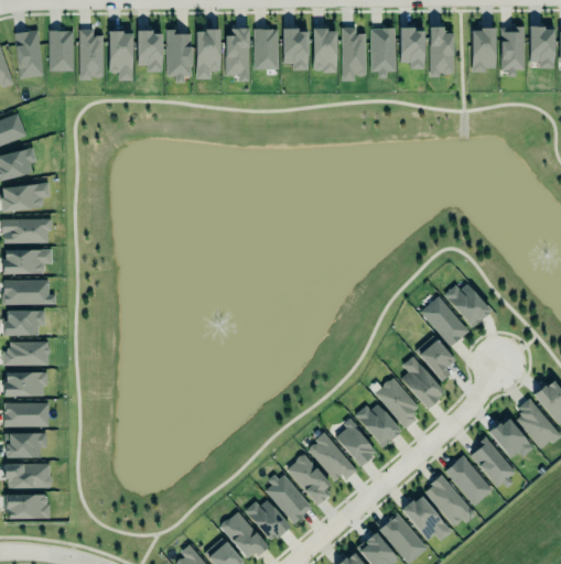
[(283,23),(283,64),(292,64),(293,69),(308,69),(310,50),(309,26),(300,26),(300,23),(291,22),(283,23)]
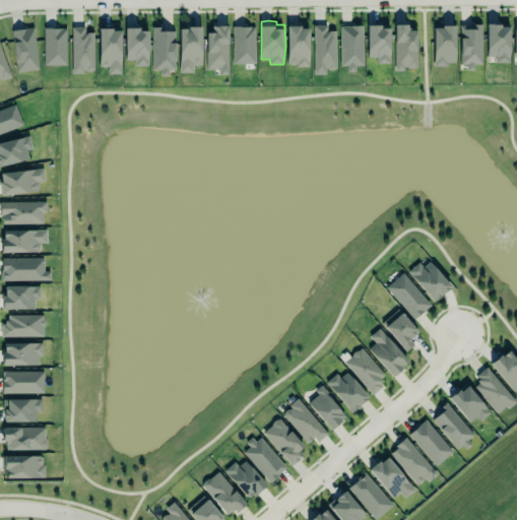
[(396,20),(409,20),(410,23),(411,25),(417,25),(418,67),(408,67),(408,65),(404,65),(404,69),(396,69),(396,20)]
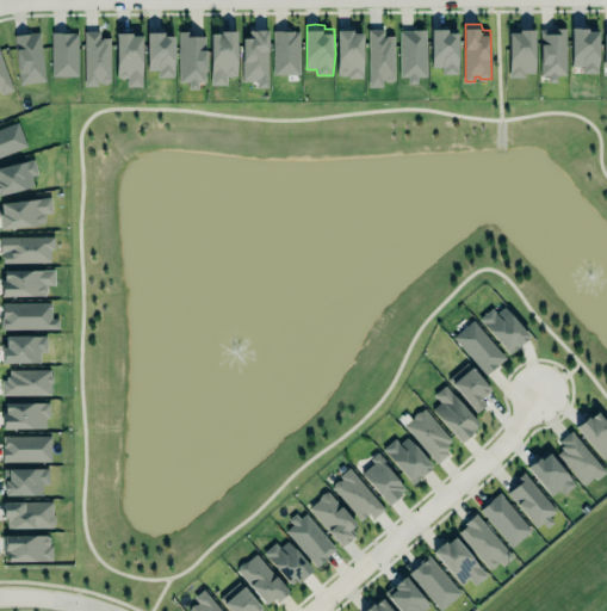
[(119,25),(134,26),(134,30),(144,31),(142,86),(129,85),(130,76),(117,75),(119,25)]
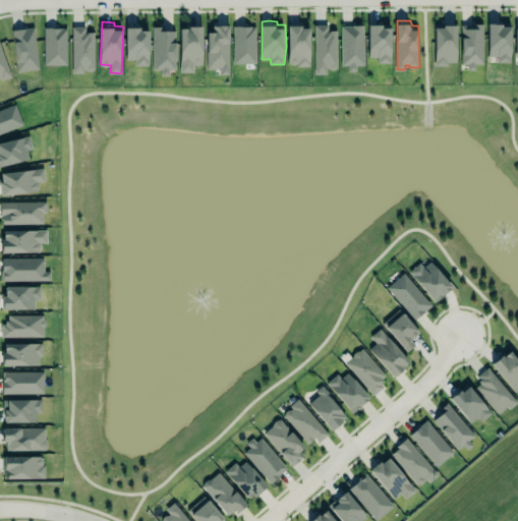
[(234,24),(245,21),(259,25),(257,63),(234,64),(234,24)]
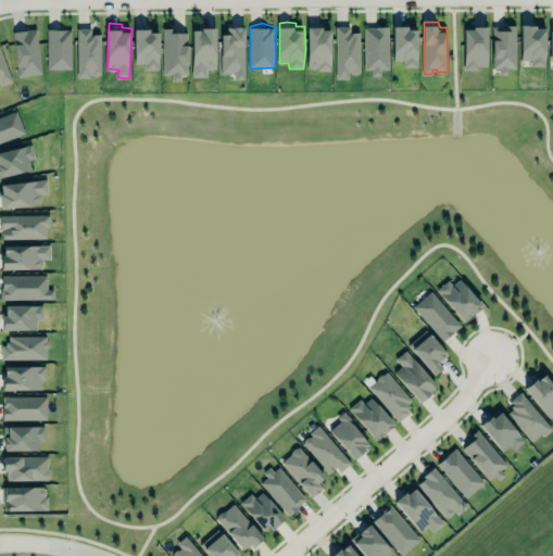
[(337,24),(351,24),(351,32),(361,32),(360,73),(350,73),(350,79),(336,79),(337,24)]
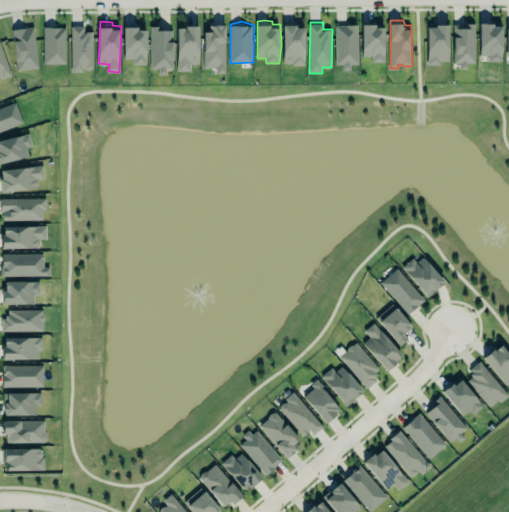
[(477,63),(476,24),(455,25),(455,67),(469,67),(469,64),(477,63)]
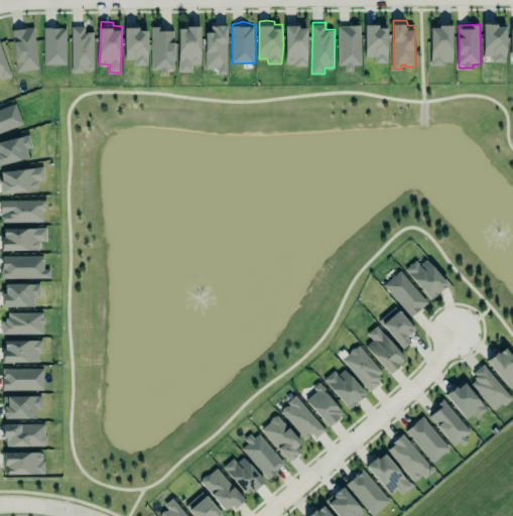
[(340,26),(341,69),(355,69),(355,66),(363,66),(362,25),(340,26)]
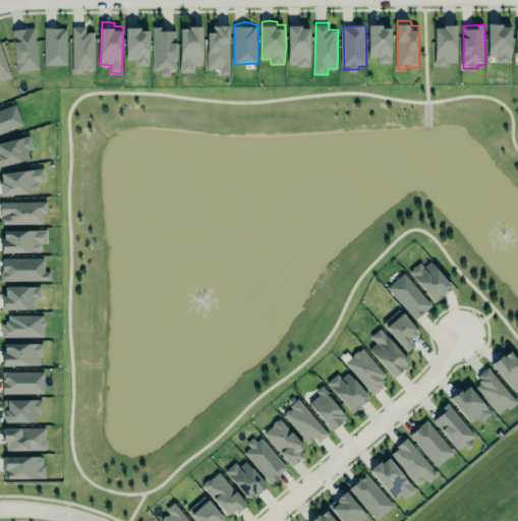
[(512,62),(512,25),(490,25),(490,57),(499,57),(499,62),(512,62)]
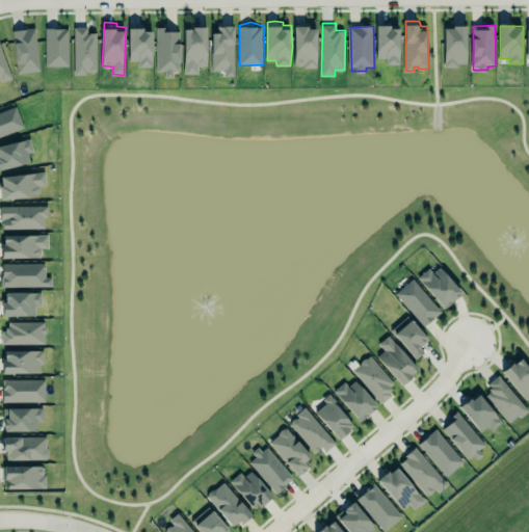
[(214,72),(227,71),(227,77),(236,77),(235,27),(220,27),(220,33),(213,34),(214,72)]
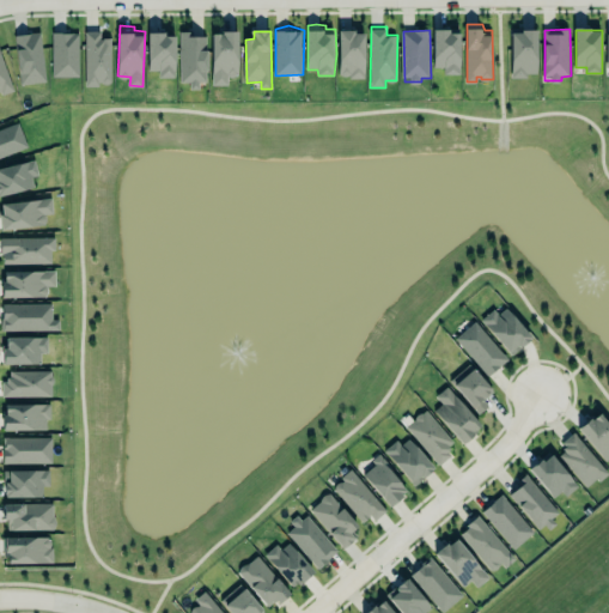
[(366,31),(340,32),(341,79),(366,79),(366,31)]
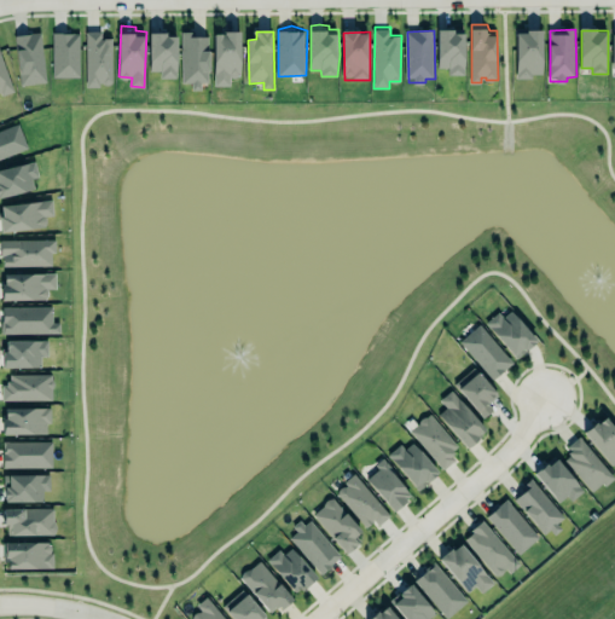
[(439,69),(450,69),(450,75),(465,76),(466,33),(440,32),(439,69)]
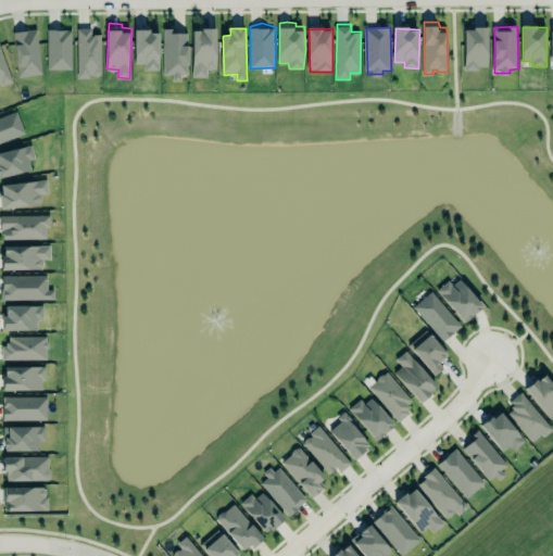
[(489,28),(465,28),(466,70),(490,70),(489,28)]
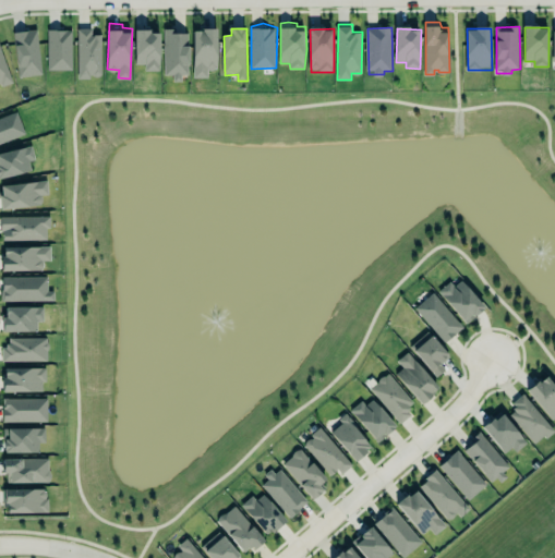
[(103,36),(94,36),(94,29),(80,29),(80,79),(104,79),(103,36)]
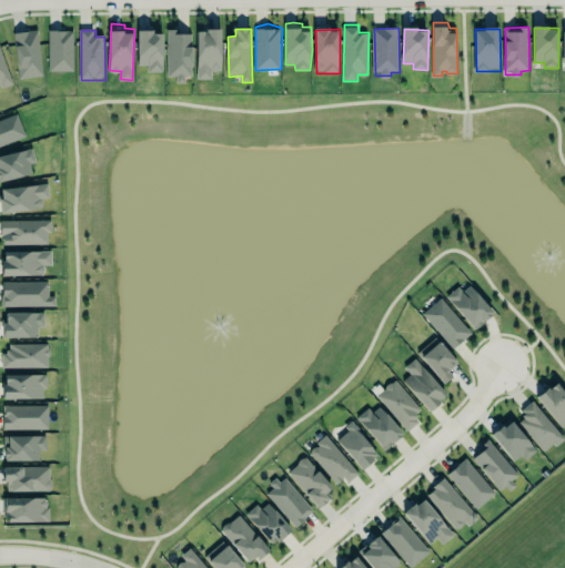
[(198,31),(199,80),(213,79),(213,72),(223,72),(222,30),(198,31)]
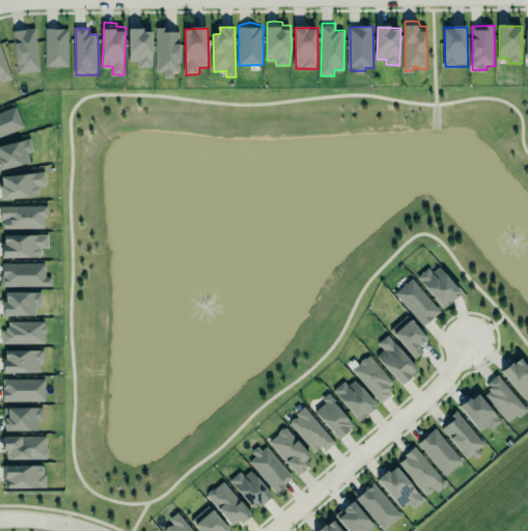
[(18,74),(40,73),(38,29),(17,30),(18,74)]
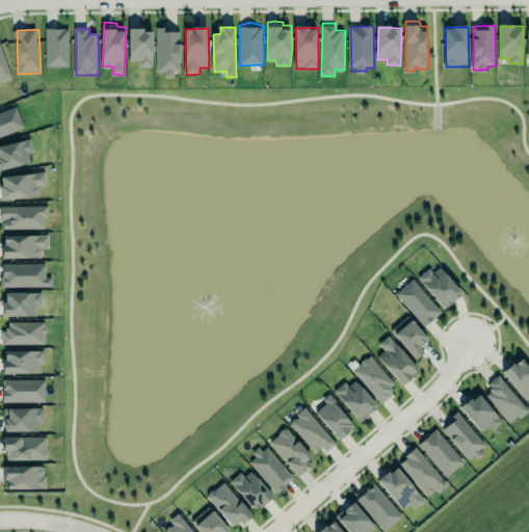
[(47,67),(71,68),(71,29),(48,29),(47,67)]
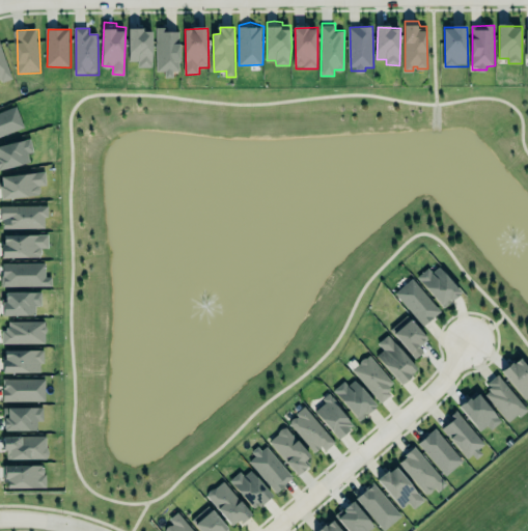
[(131,62),(140,61),(140,67),(154,67),(154,30),(130,30),(131,62)]
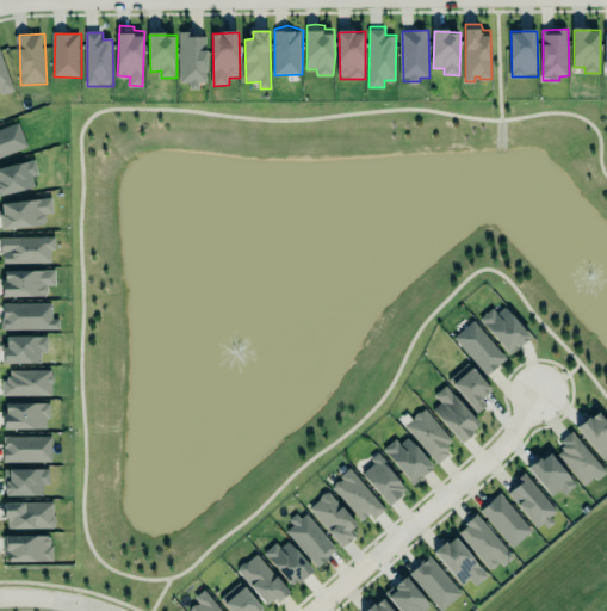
[(208,86),(208,36),(183,35),(181,82),(191,84),(190,86),(208,86)]
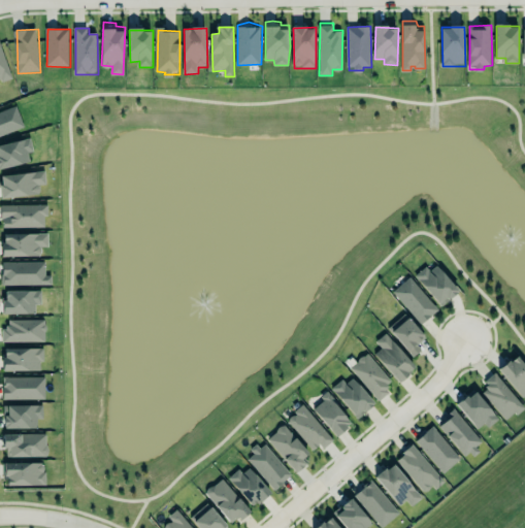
[(0,83),(14,77),(0,38),(0,83)]
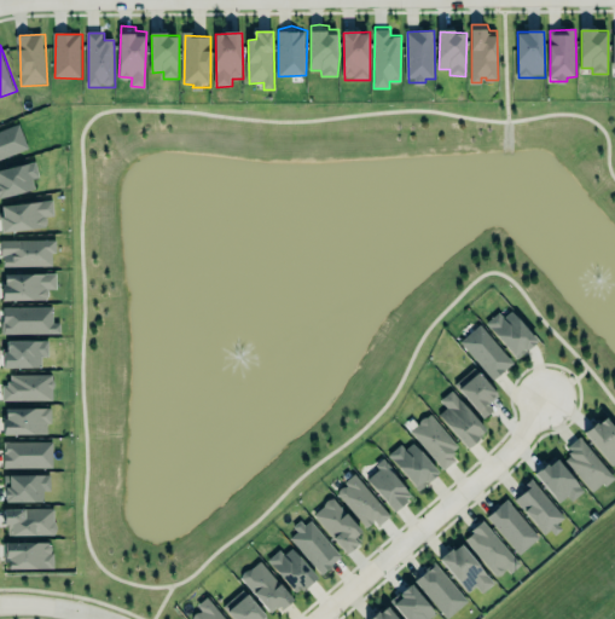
[(0,132),(0,160),(30,149),(21,125),(0,132)]
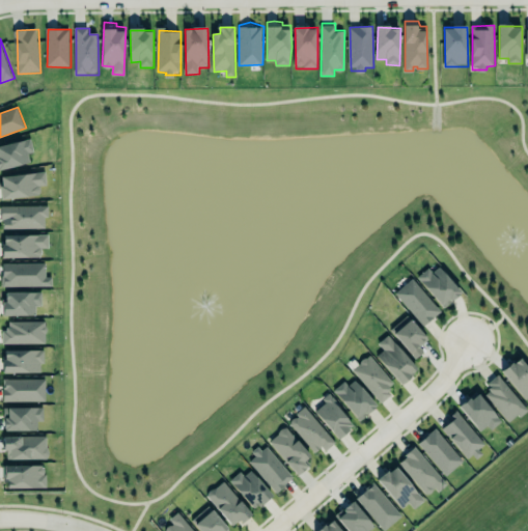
[(0,146),(0,170),(32,163),(29,154),(35,152),(32,139),(0,146)]
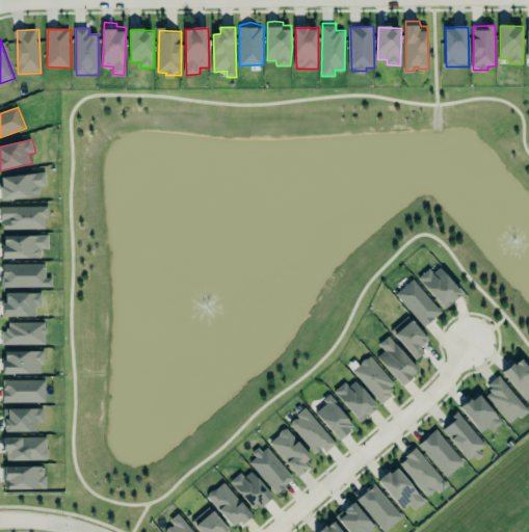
[(1,178),(3,201),(42,196),(41,187),(48,186),(47,173),(1,178)]
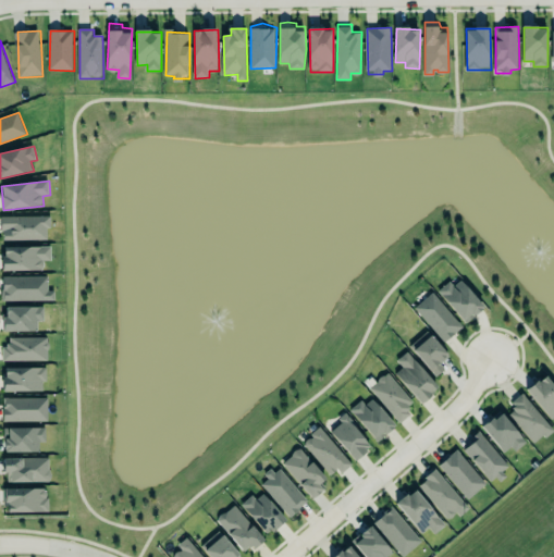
[(1,214),(51,212),(51,226),(47,226),(47,238),(2,239),(1,214)]
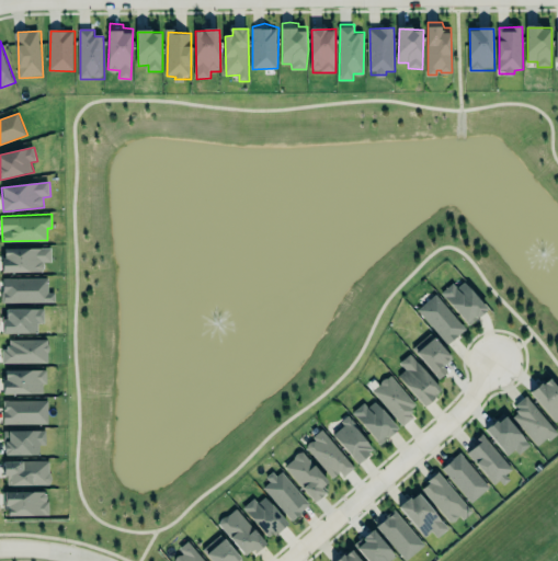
[(53,249),(4,249),(4,273),(46,273),(46,263),(53,262),(53,249)]
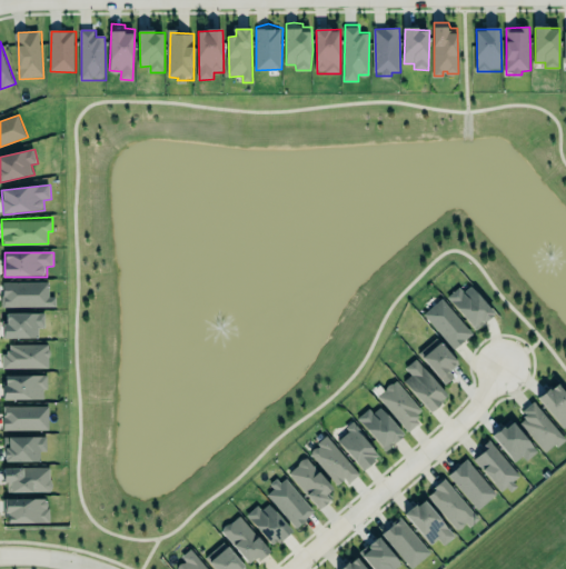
[(58,307),(58,297),(50,297),(50,282),(3,283),(5,307),(58,307)]
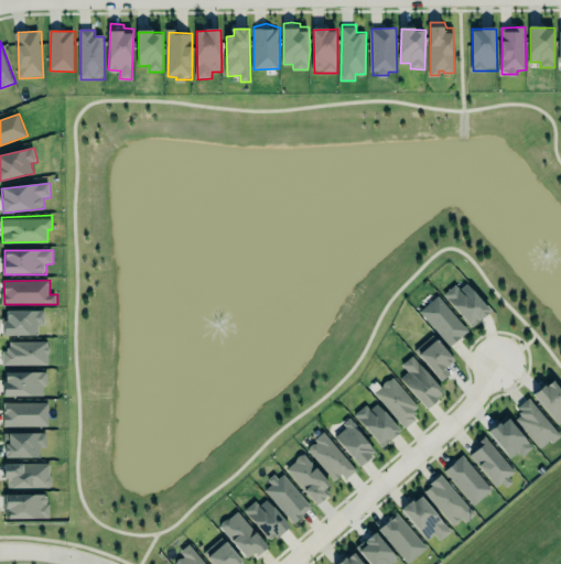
[(444,295),(456,284),(461,290),(466,284),(491,311),(488,312),(489,313),(483,317),(483,318),(473,327),(444,295)]
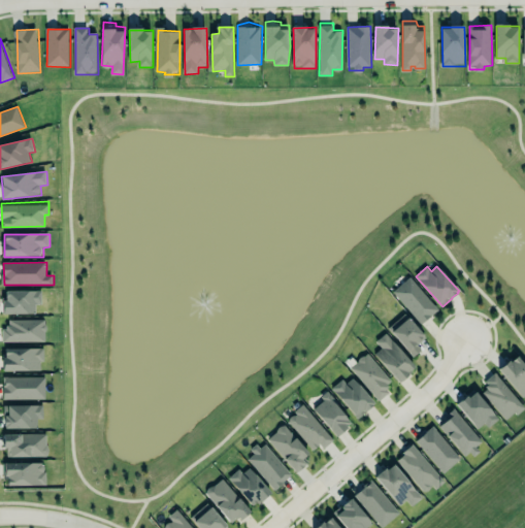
[(392,290),(411,274),(440,309),(432,316),(430,315),(421,324),(392,290)]
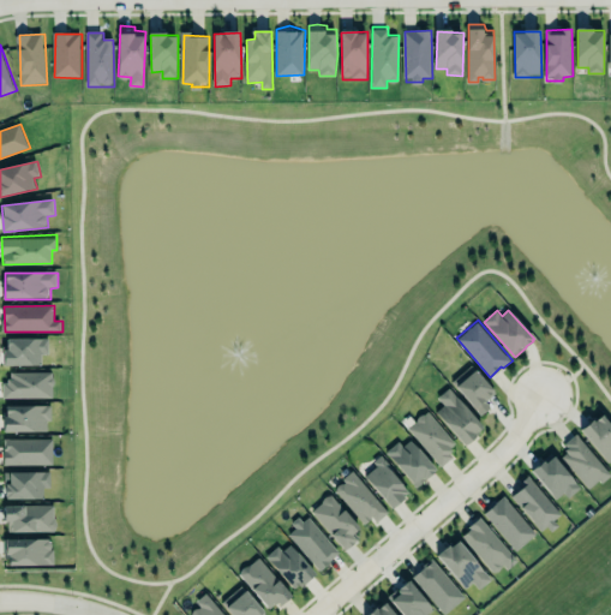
[(51,339),(6,339),(6,365),(42,365),(42,356),(51,356),(51,339)]
